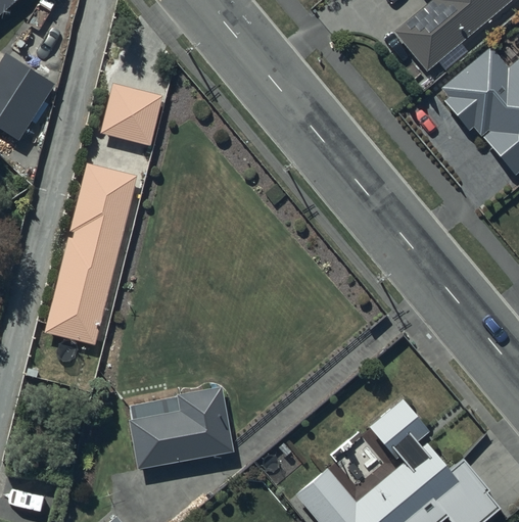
[(0,9),(10,0),(0,0),(0,9)]
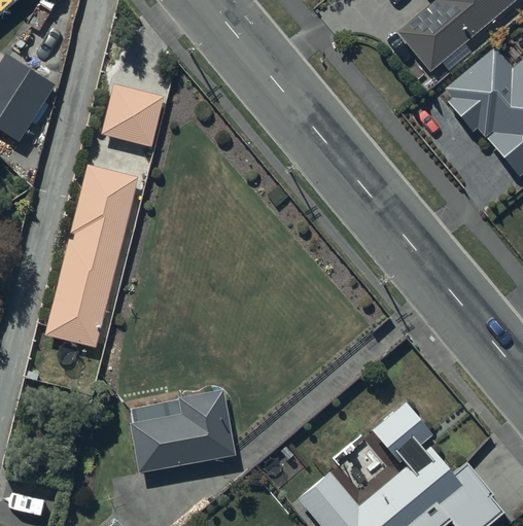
[(429,69),(513,0),(431,0),(396,29),(429,69)]
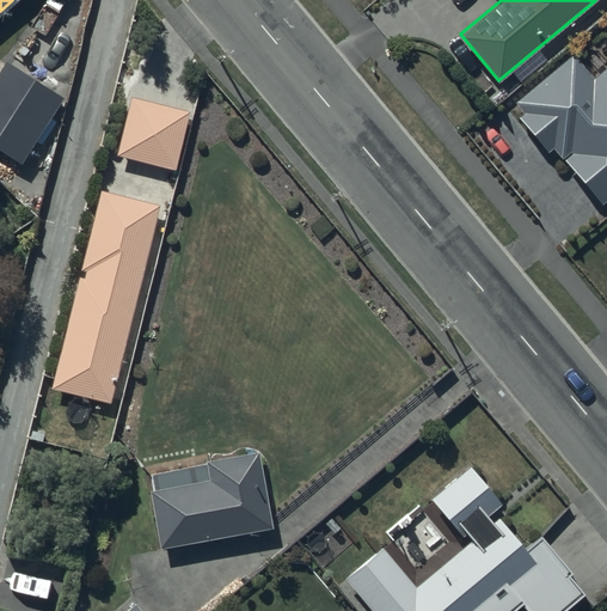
[(606,66),(592,80),(571,56),(515,103),(523,111),(517,116),(546,152),(551,148),(598,203),(606,195),(606,66)]
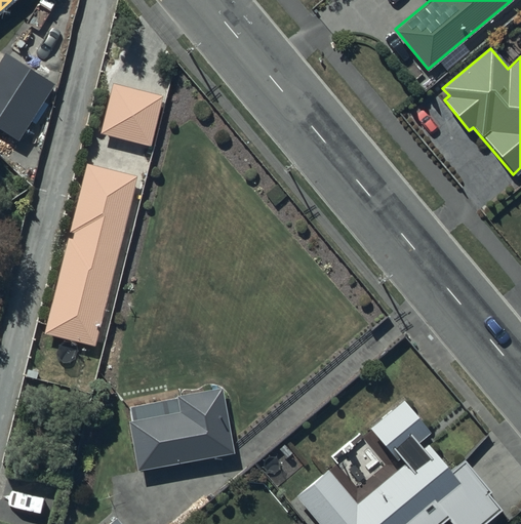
[(53,83),(4,52),(0,59),(0,129),(17,140),(53,83)]
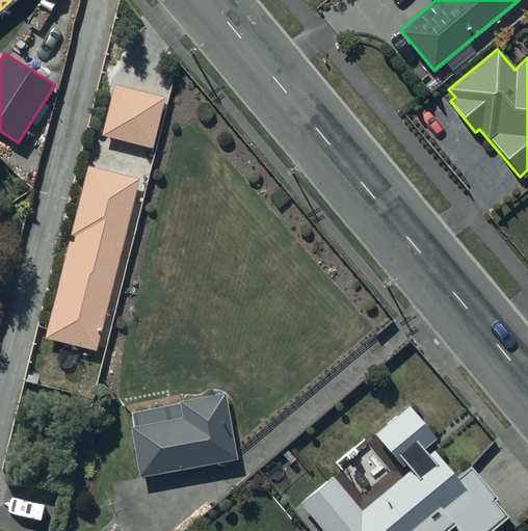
[(164,96),(113,84),(102,136),(153,148),(164,96)]
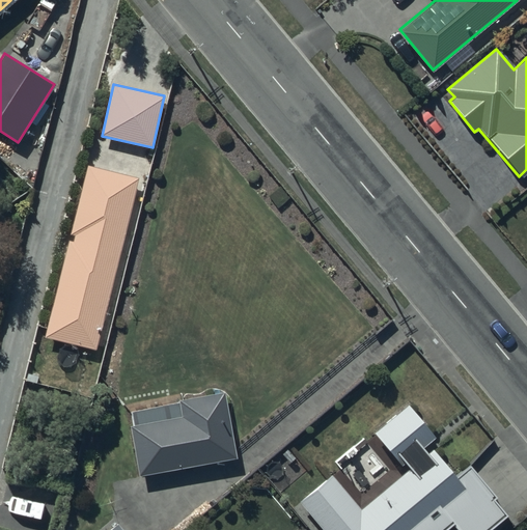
[(140,178),(87,166),(45,336),(98,350),(140,178)]
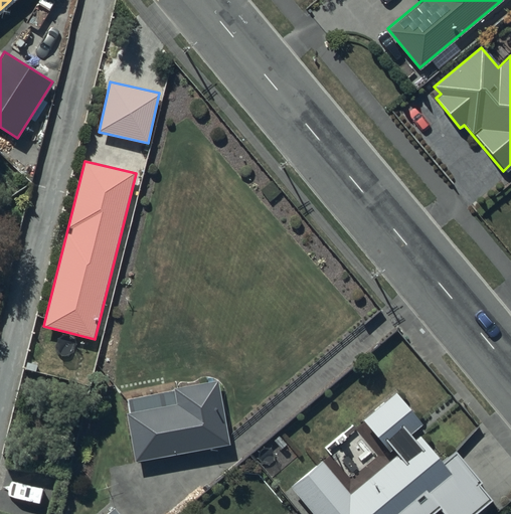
[(226,442),(216,384),(127,400),(129,413),(127,414),(134,458),(226,442)]
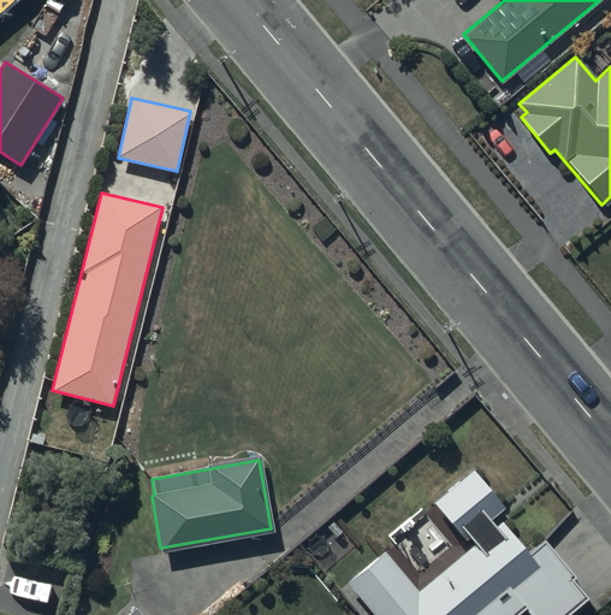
[(383,550),(346,580),(375,614),(509,614),(522,604),(531,614),(563,614),(587,596),(543,543),(531,553),(498,514),(505,508),(472,468),(433,502),(460,534),(463,531),(472,540),(416,590),(383,550)]
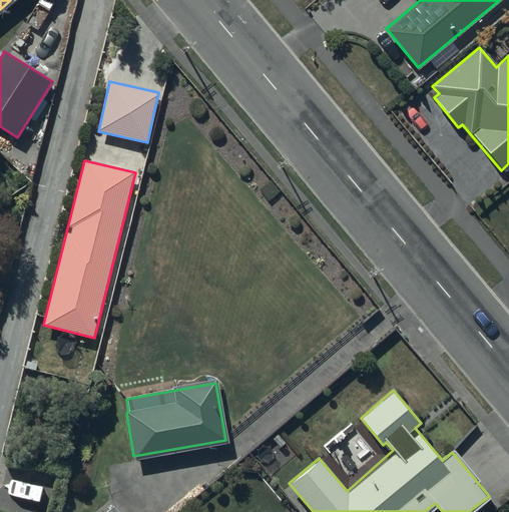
All buildings are outlined.
